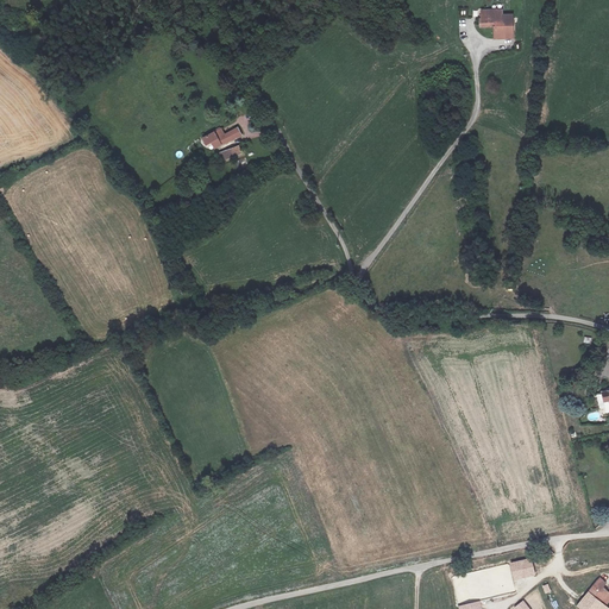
[(489,44),(508,44),(508,20),(512,20),(514,0),(487,0),(487,16),(478,17),(478,25),(475,25),(476,32),(489,32),(489,44)]
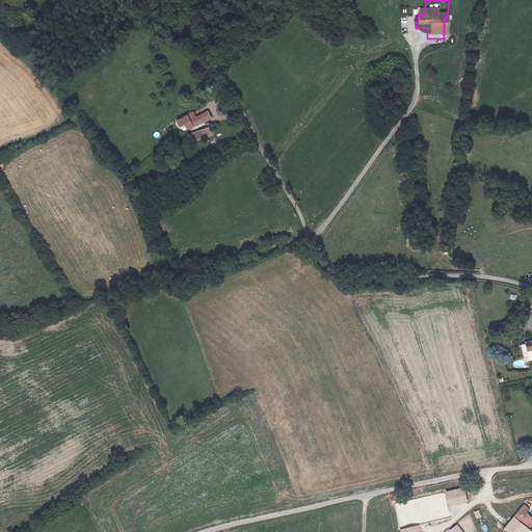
[(185,125),(187,130),(212,118),(209,110),(196,116),(194,111),(177,120),(180,127),(185,125)]
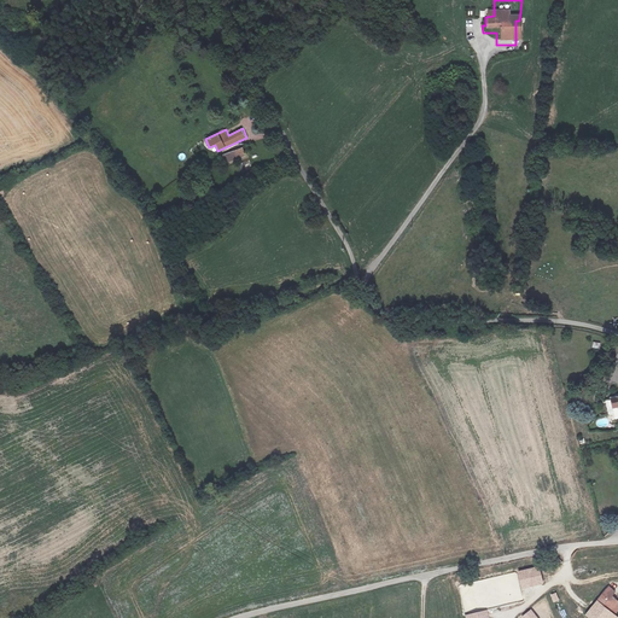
[(222,161),(250,147),(246,139),(219,156),(222,161)]
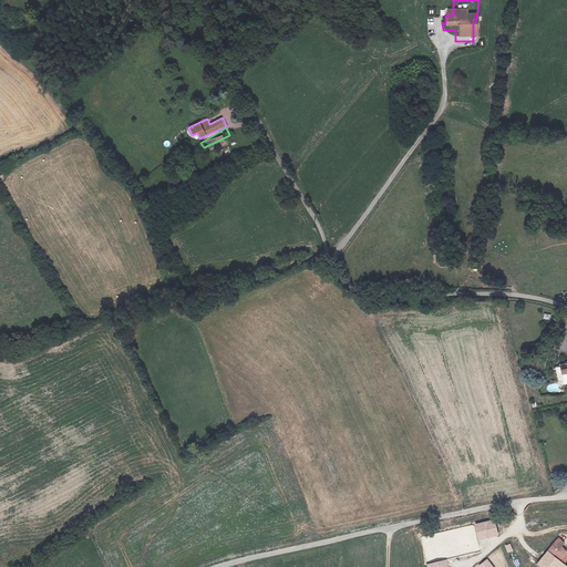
[(228,153),(227,147),(226,146),(208,153),(212,160),(228,153)]
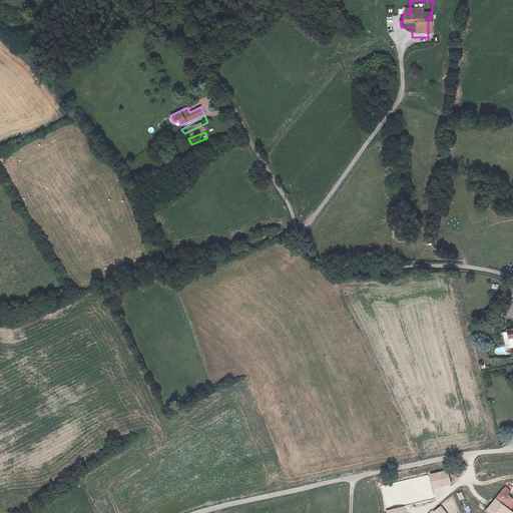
[(264,193),(271,189),(266,182),(269,180),(265,173),(255,179),(264,193)]
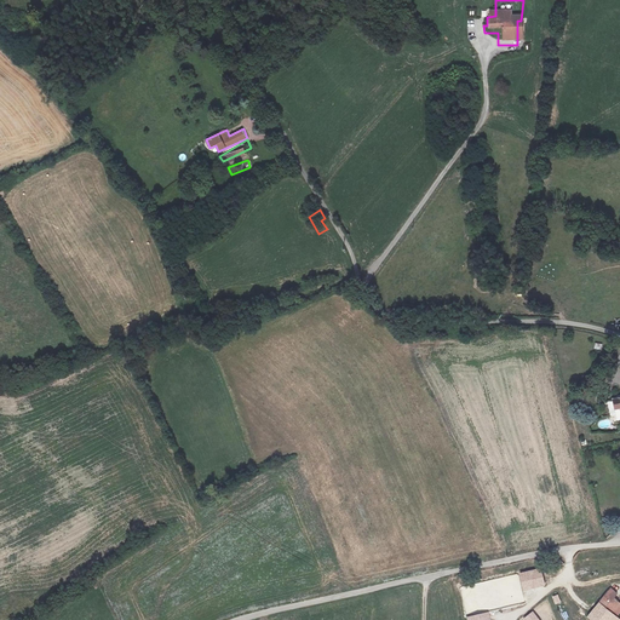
[(619,407),(609,409),(612,419),(616,418),(619,431),(619,430),(619,407)]
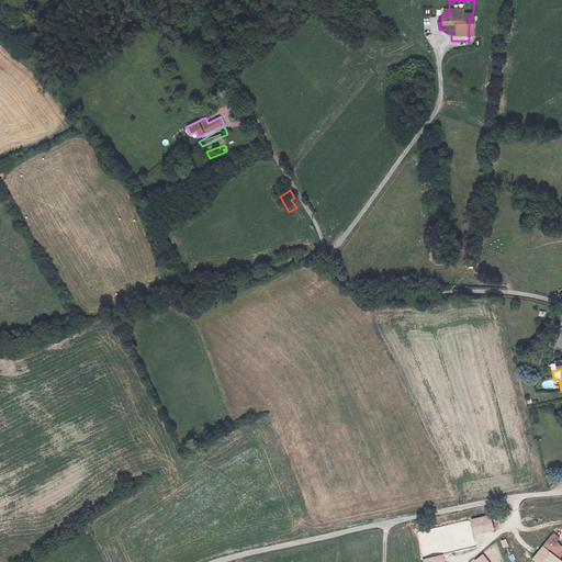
[(474,536),(495,530),(491,514),(471,519),(474,536)]
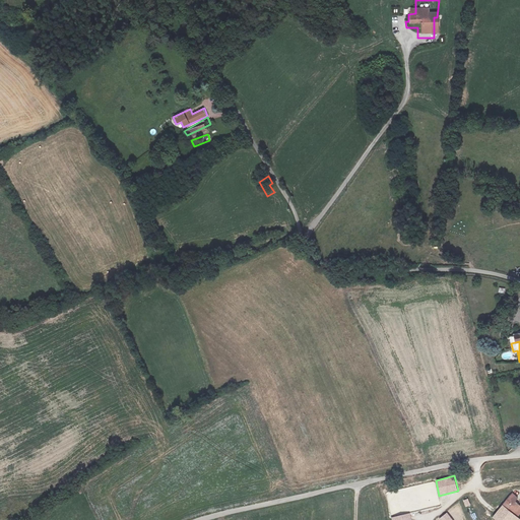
[(514,519),(518,516),(509,509),(512,506),(507,502),(491,519),(514,519)]
